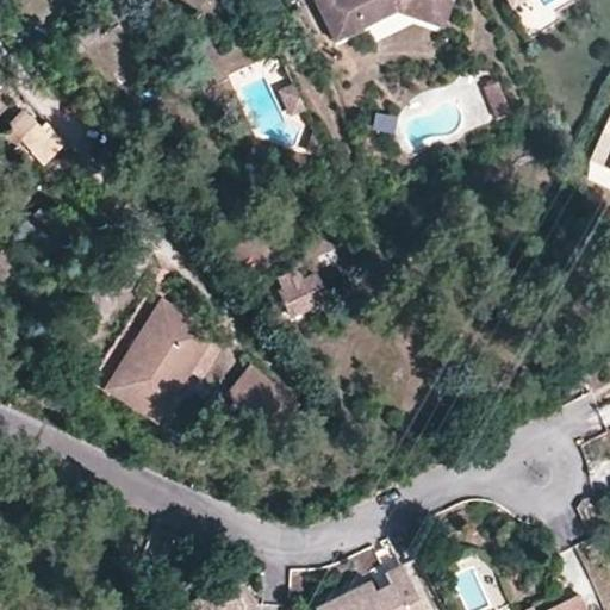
[(450,0),(316,0),(335,37),(397,7),(440,26),(450,0)]
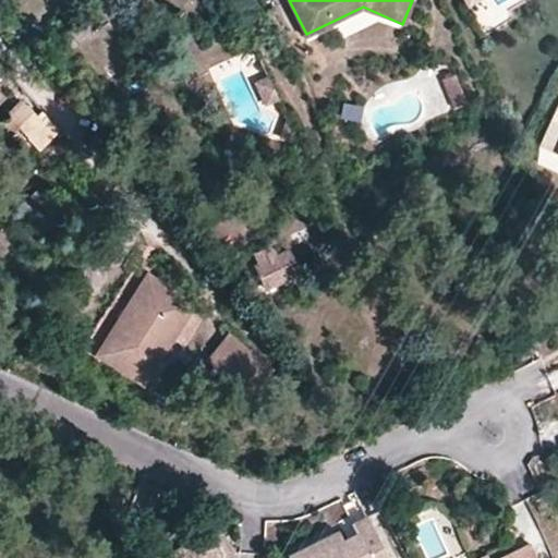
[(89,36),(79,21),(49,44),(61,58),(89,36)]
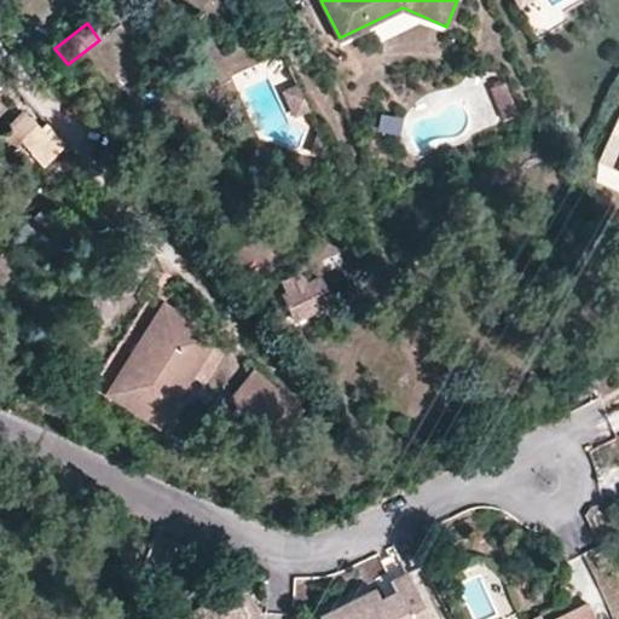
[(306,105),(294,79),(279,85),(293,111),(306,105)]
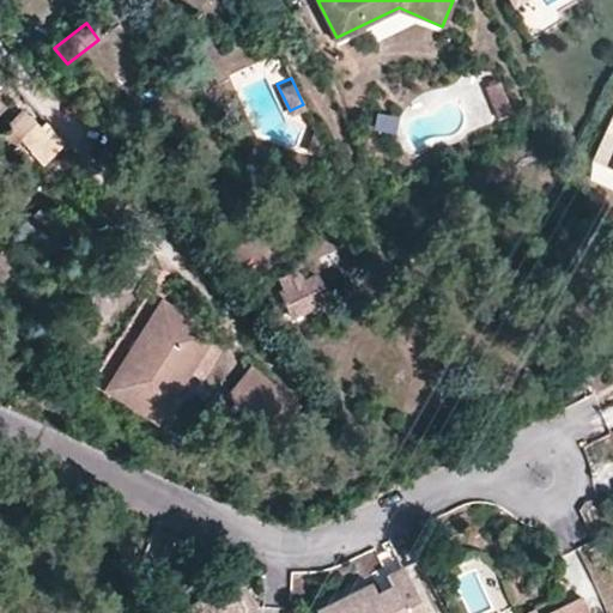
[(511,114),(498,78),(483,84),(496,119),(511,114)]
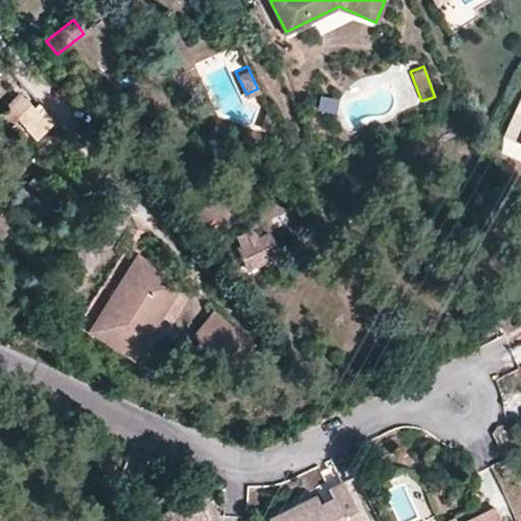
[(140,80),(133,71),(122,80),(129,89),(140,80)]
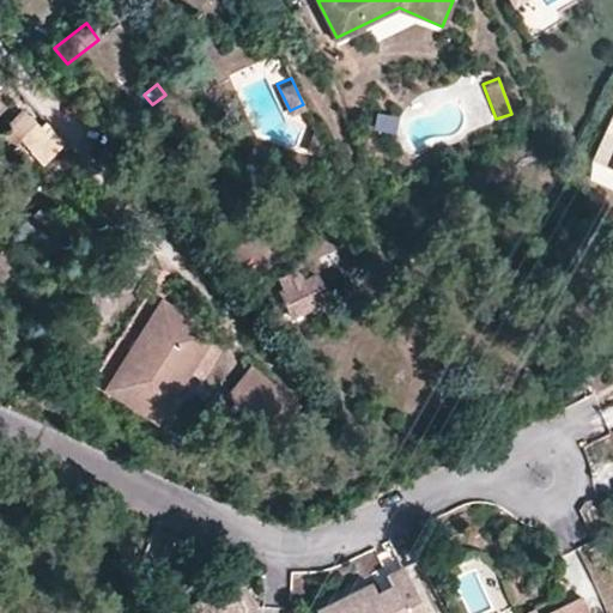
[(46,133),(22,111),(0,132),(0,140),(10,150),(20,140),(42,162),(64,139),(52,127),(46,133)]
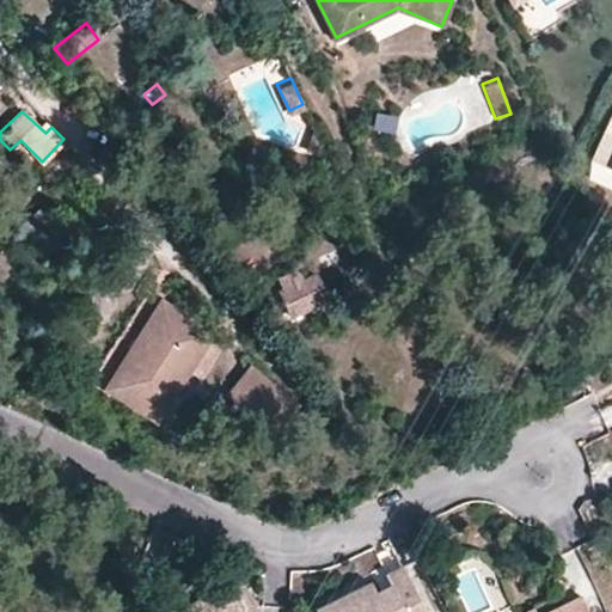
[(323,151),(313,126),(306,147),(323,151)]
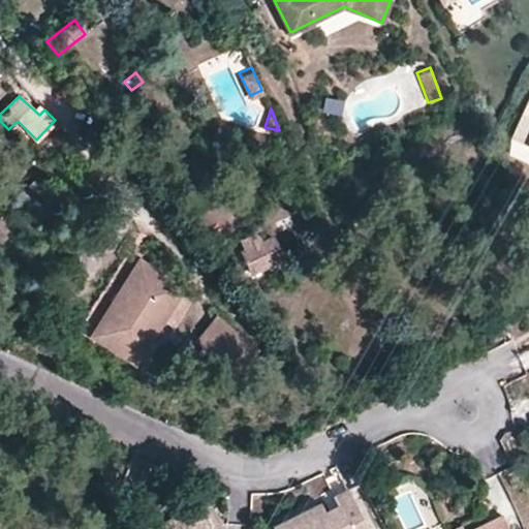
[(244,250),(261,241),(258,231),(239,241),(244,250)]
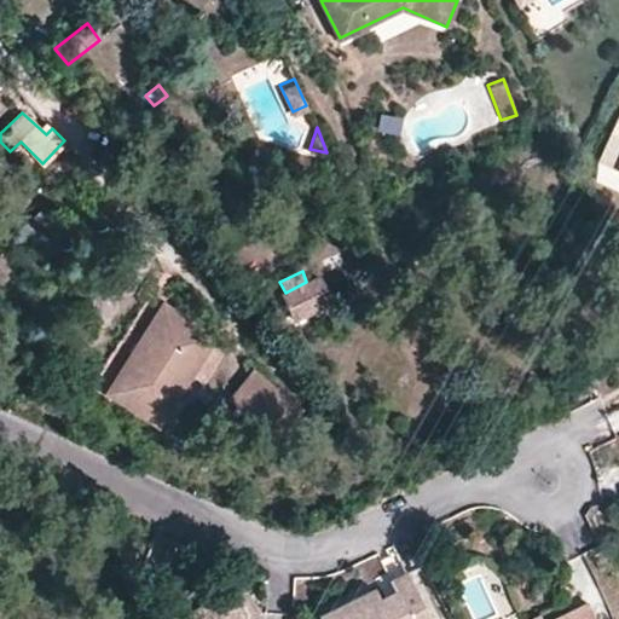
[(334,305),(319,276),(306,282),(285,293),(281,295),(294,324),(334,305)]
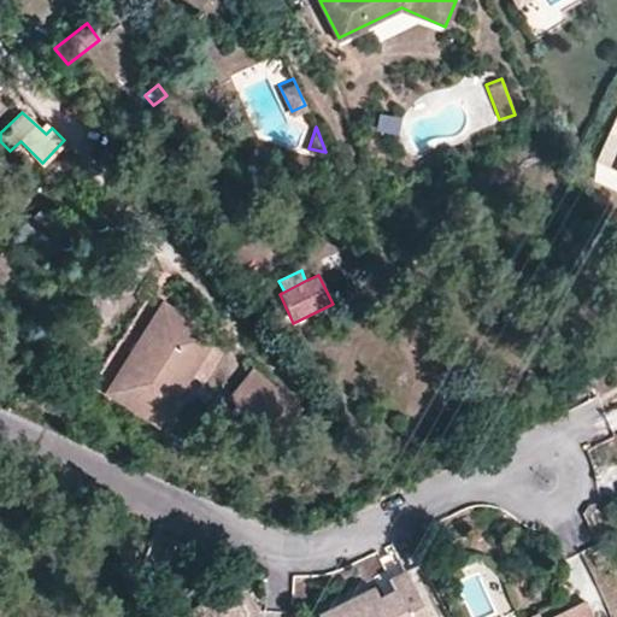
[(171,310),(163,305),(137,344),(146,347),(171,310)]
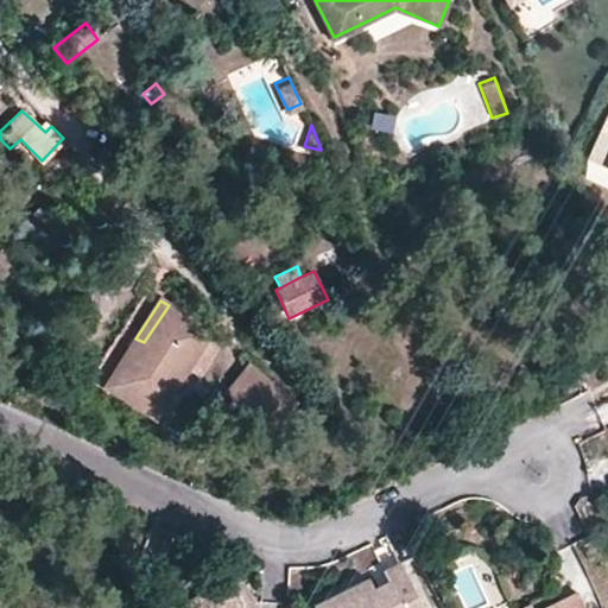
[(209,331),(169,305),(144,342),(135,339),(106,385),(156,416),(209,331)]
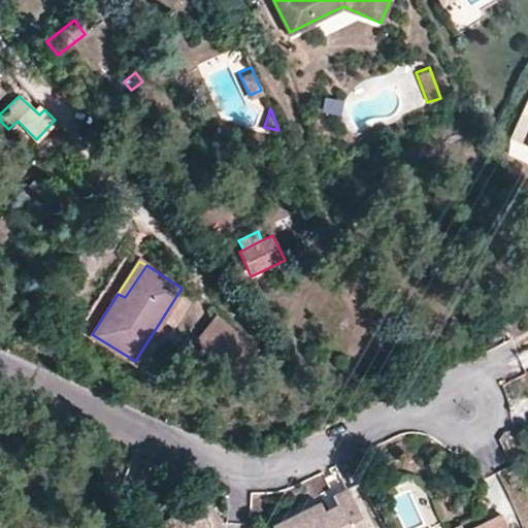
[(259,350),(217,315),(196,340),(237,374),(259,350)]
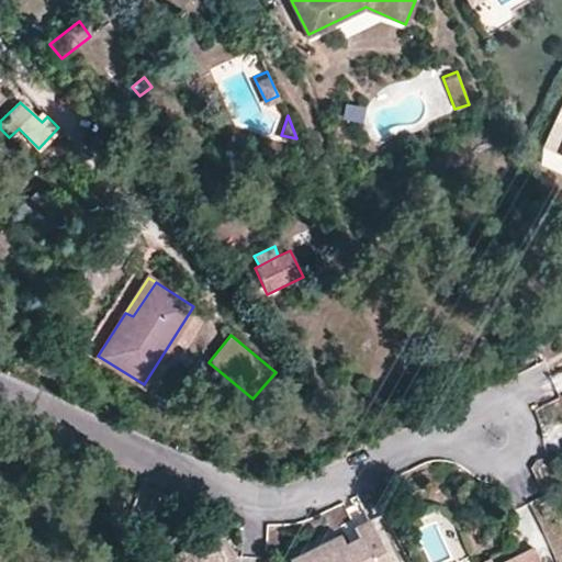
[(343,547),(337,536),(284,561),(386,561),(367,521),(350,529),(356,539),(359,546),(345,552),(343,547)]
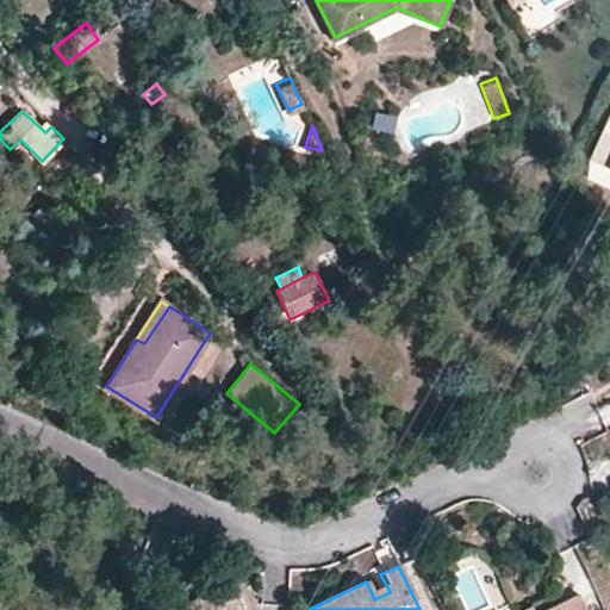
[(243,609),(229,585),(187,609),(243,609)]
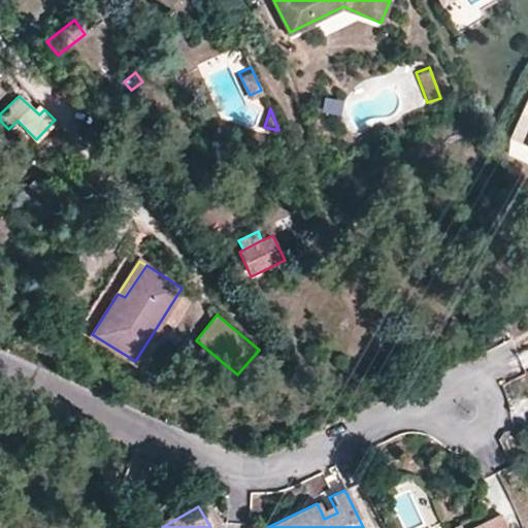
[(337,513),(334,506),(322,514),(324,519),(337,513)]
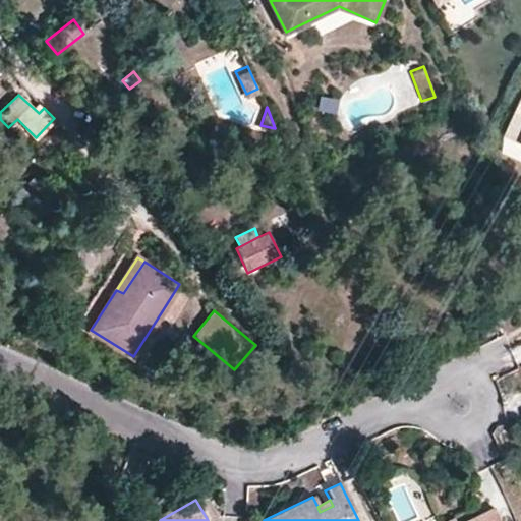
[(494,520),(485,506),(458,520),(494,520)]
